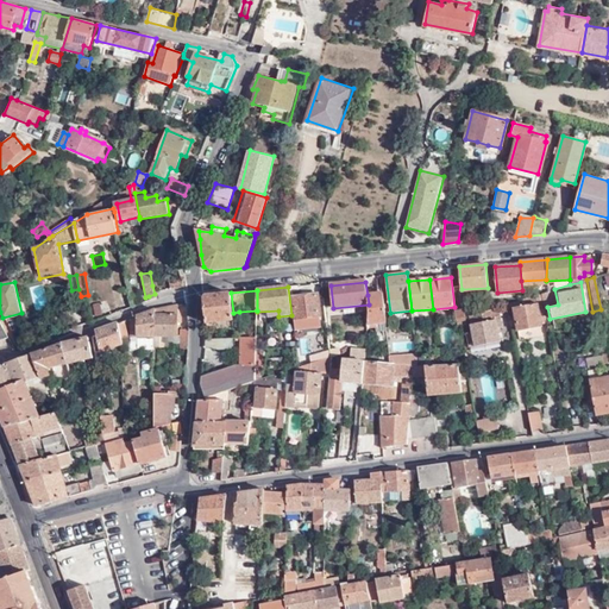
[(551,290),(546,293),(539,294),(540,300),(541,305),(553,302),(551,290)]
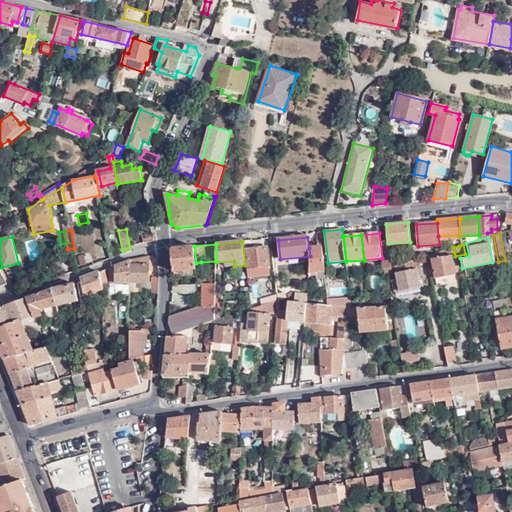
[(173,273),(196,271),(196,263),(194,246),(171,249),(173,273)]
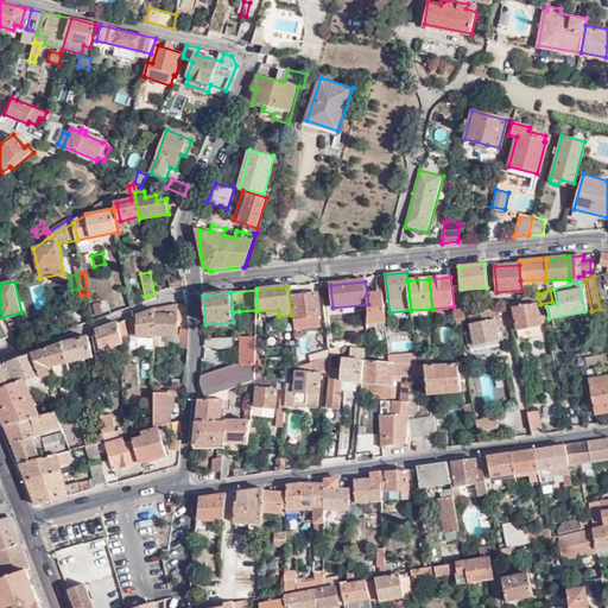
[(367,295),(368,304),(368,315),(368,328),(377,328),(377,331),(386,330),(382,293),(367,295)]
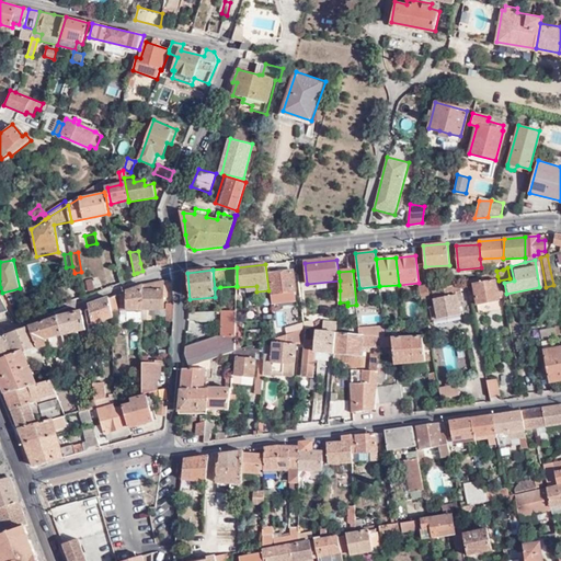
[(496,271),(466,281),(469,296),(470,296),(471,301),(474,301),(470,284),(472,284),(477,305),(497,300),(497,296),(495,286),(493,277),(497,276),(496,271)]
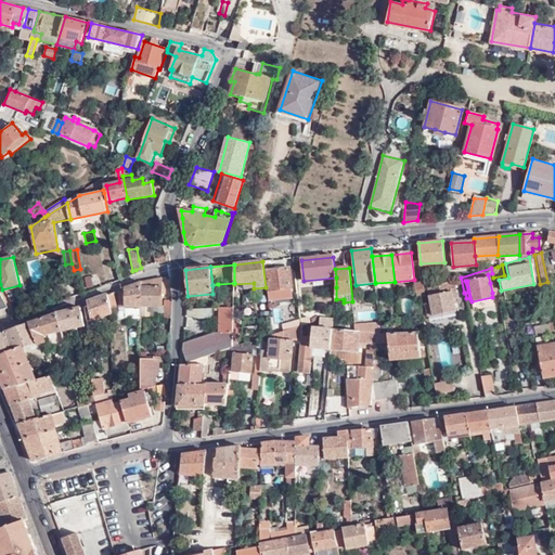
[(289,269),(269,271),(271,291),(269,291),(270,300),(275,300),(275,291),(292,288),(289,269)]
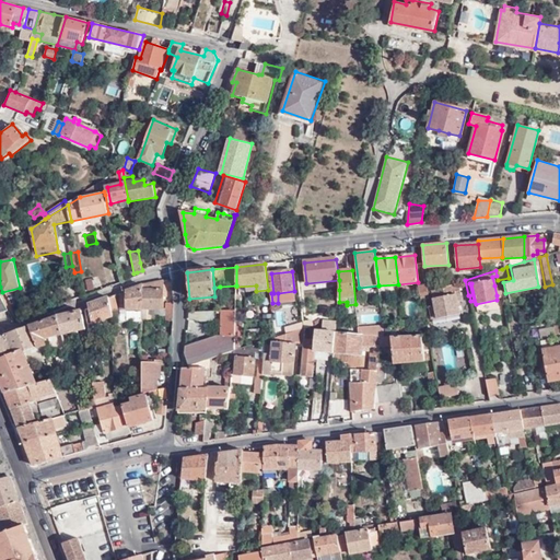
[(86,290),(97,289),(96,278),(85,279),(86,290)]
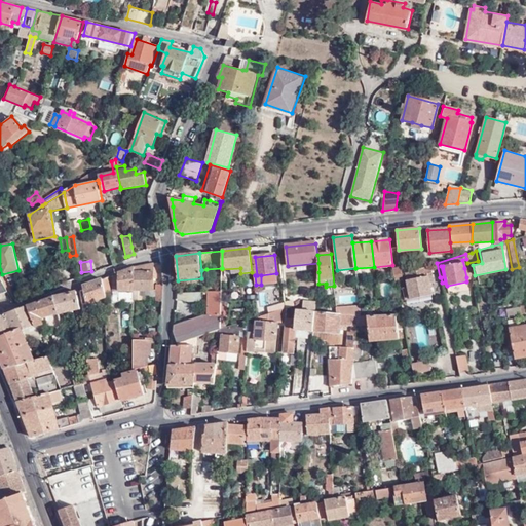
[(154,292),(154,265),(135,268),(135,292),(154,292)]
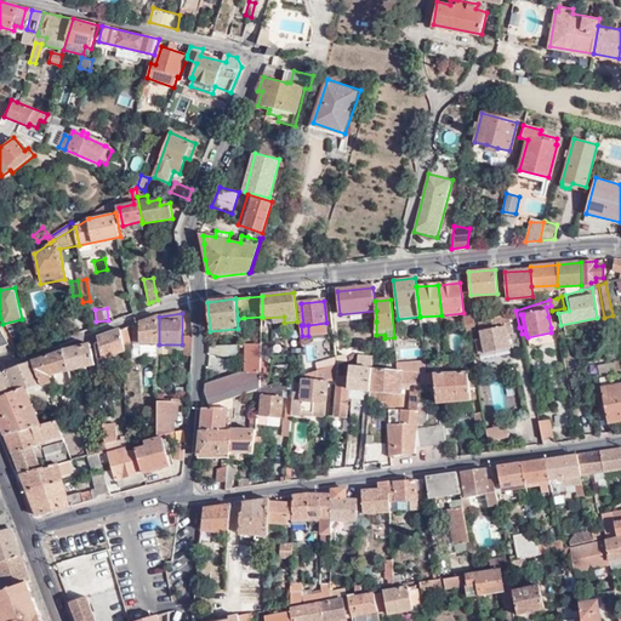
[(159,345),(159,317),(134,325),(134,343),(159,345)]
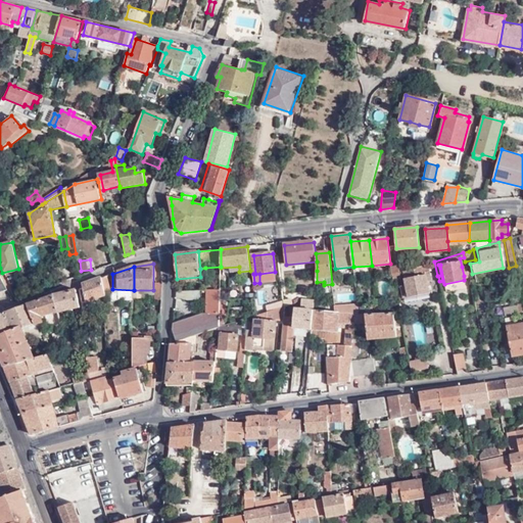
[(398,267),(390,267),(391,275),(399,273),(398,267)]
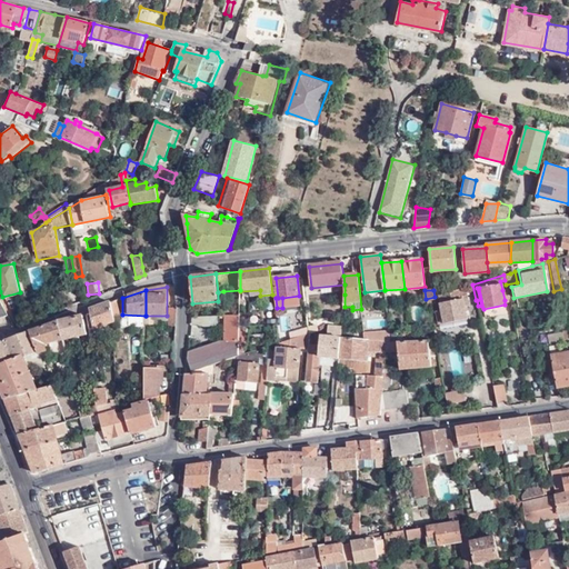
[(462,297),(461,290),(439,297),(442,311),(437,312),(440,326),(468,320),(465,307),(462,297)]
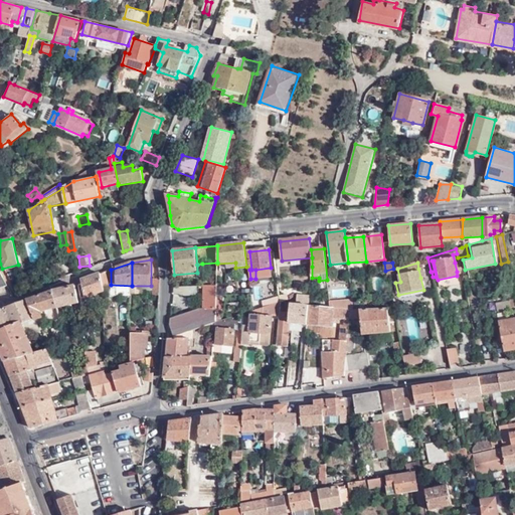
[(394,275),(393,269),(385,271),(386,277),(394,275)]
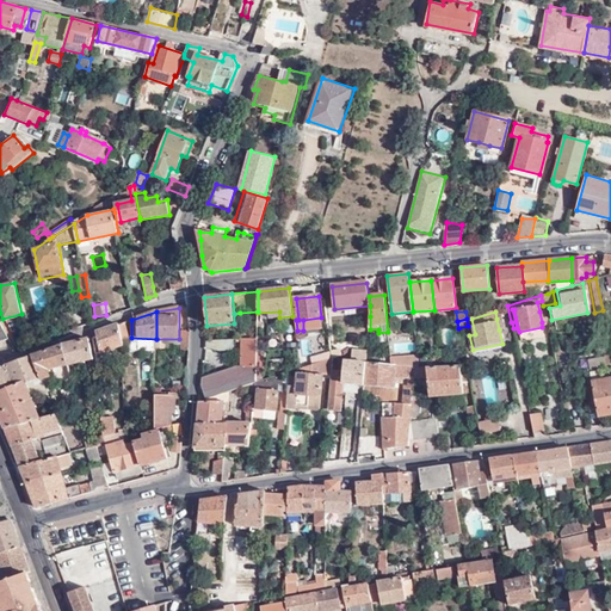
[(102,353),(124,344),(123,339),(119,325),(97,333),(102,353)]
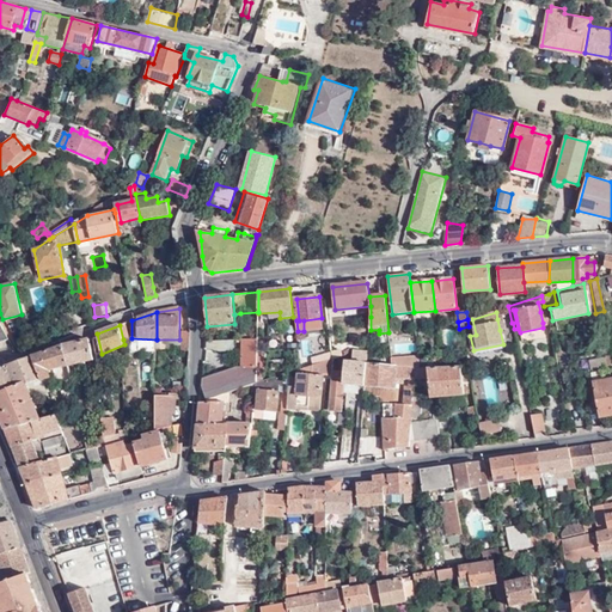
[(442,346),(453,346),(453,329),(442,329),(442,346)]
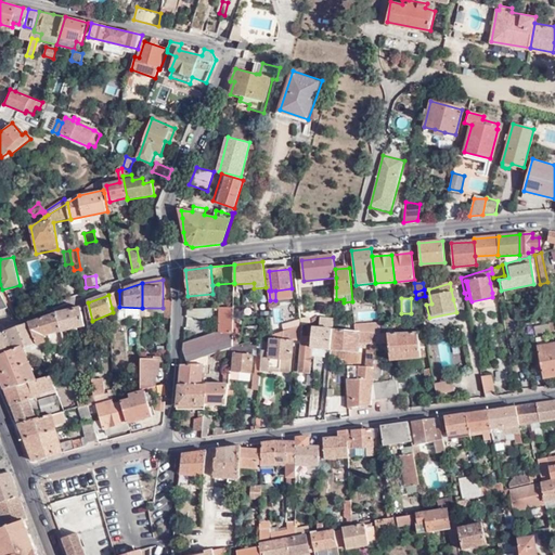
[(164,319),(172,319),(172,307),(164,307),(164,319)]
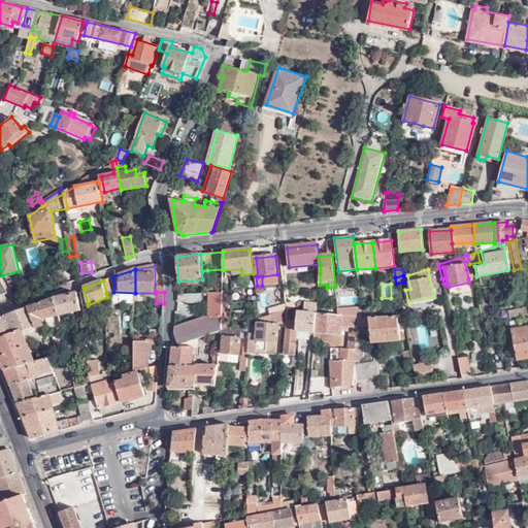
[(77,293),(55,298),(58,317),(78,311),(77,293)]
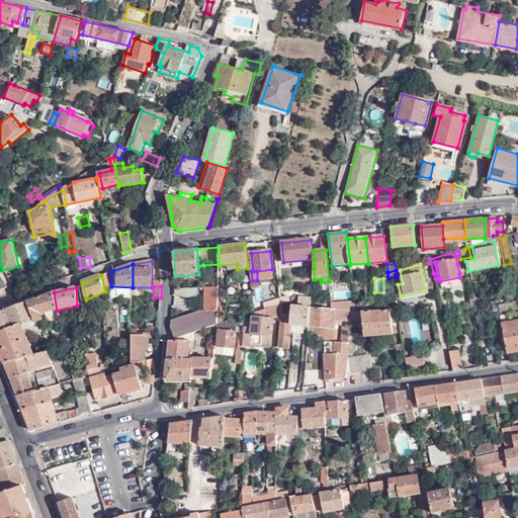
[(201,310),(171,321),(169,340),(192,333),(213,325),(217,324),(218,317),(218,298),(219,287),(209,287),(206,287),(204,310),(201,310)]
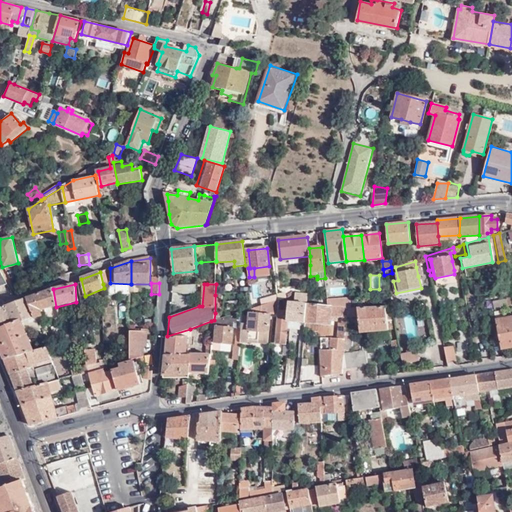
[(506,307),(511,305),(511,293),(511,287),(496,290),(498,298),(504,297),(506,307)]
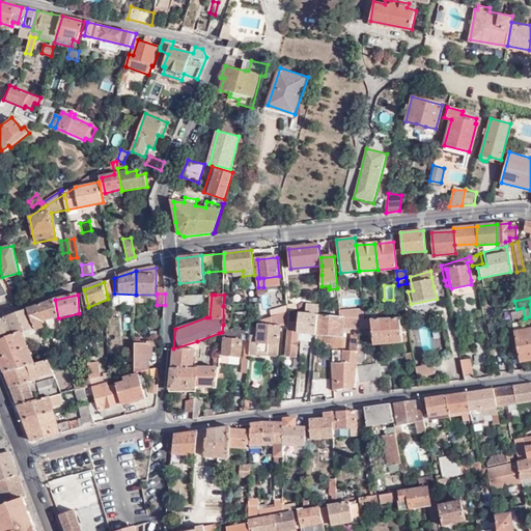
[(28,309),(35,328),(36,331),(44,329),(43,322),(58,318),(55,300),(28,309)]
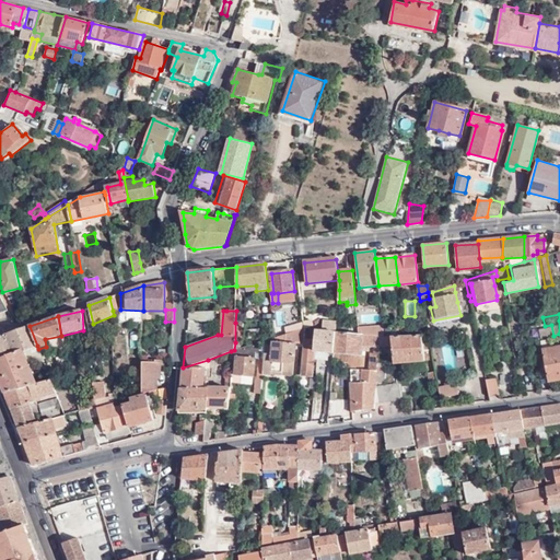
[(314,340),(303,340),(302,345),(300,374),(314,375),(316,350),(335,352),(336,333),(337,322),(323,321),(322,330),(314,330),(314,340)]
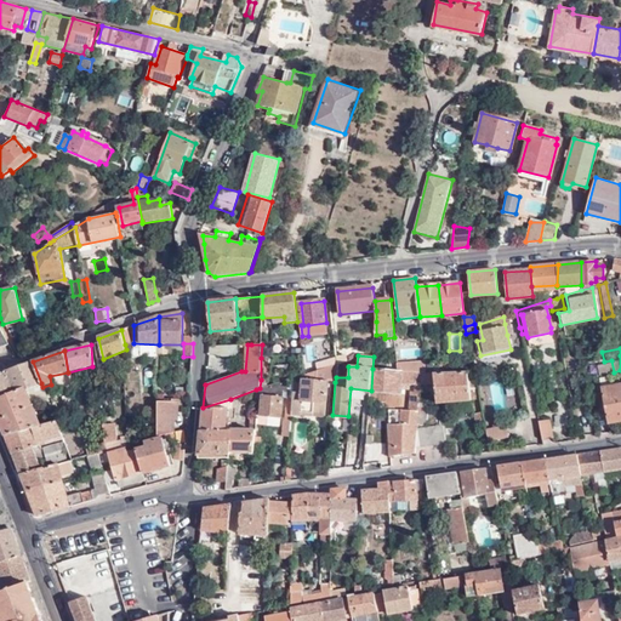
[(322,363),(323,369),(337,363),(336,357),(336,358),(322,363)]
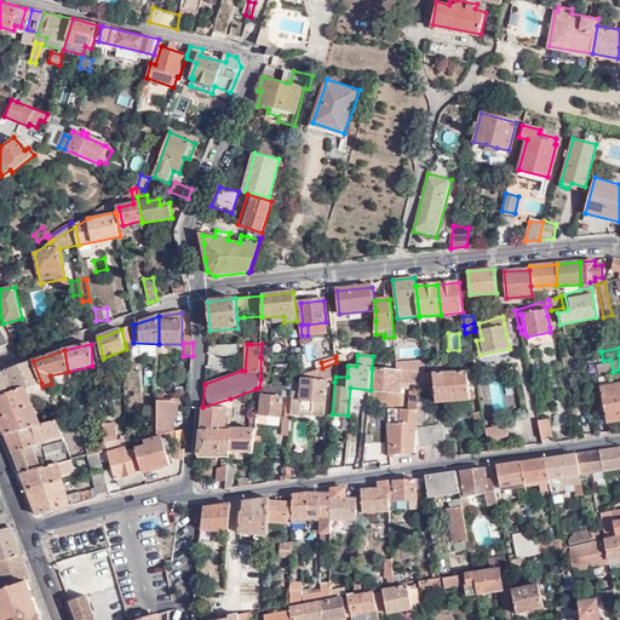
[(0,399),(41,383),(33,361),(0,373),(0,399)]
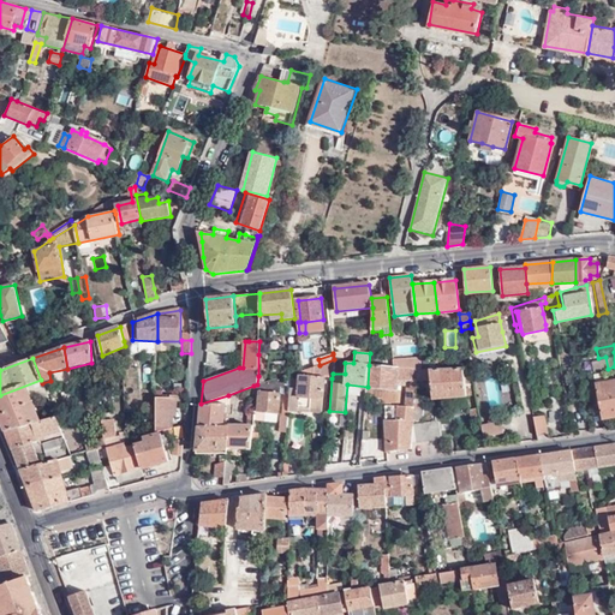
[(300,371),(290,375),(290,395),(288,412),(308,413),(308,410),(321,410),(323,378),(332,378),(333,374),(334,359),(320,365),(300,371)]
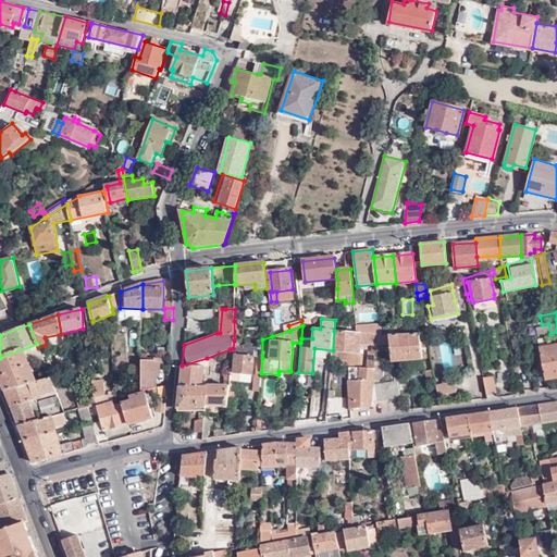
[(383,335),(381,325),(356,325),(357,334),(362,334),(379,336),(383,335)]
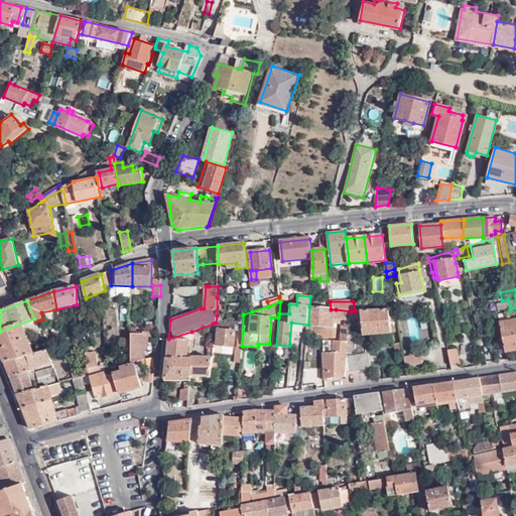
[(239,304),(227,304),(227,312),(240,312),(239,304)]
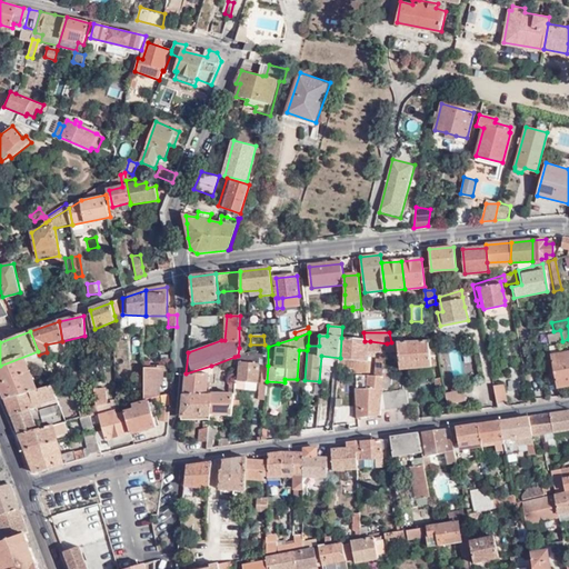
[(341,338),(340,358),(368,359),(369,351),(370,341),(365,341),(341,338)]
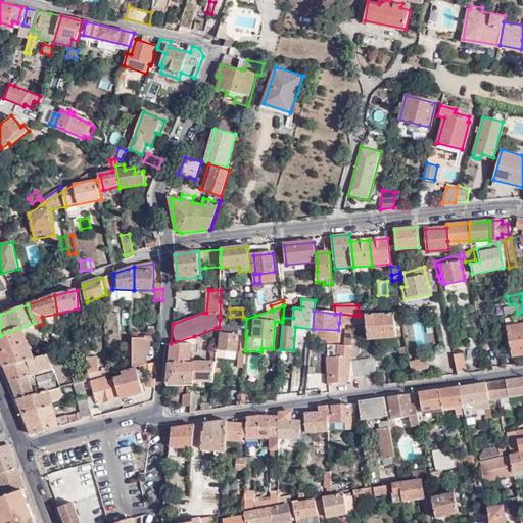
[(42,317),(43,324),(51,322),(52,325),(57,324),(57,326),(60,325),(57,314),(42,317)]
